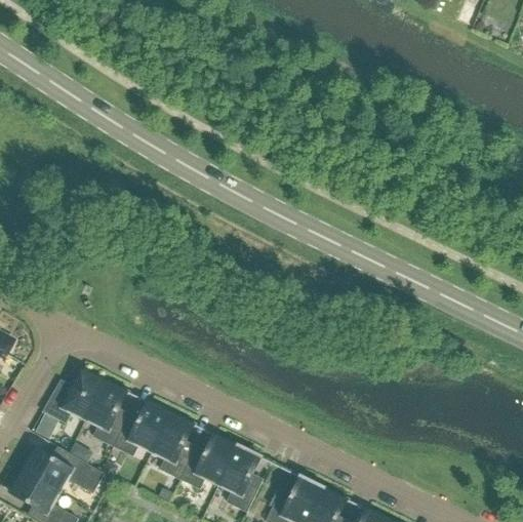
[(0,352),(3,354),(11,338),(0,332),(0,352)]
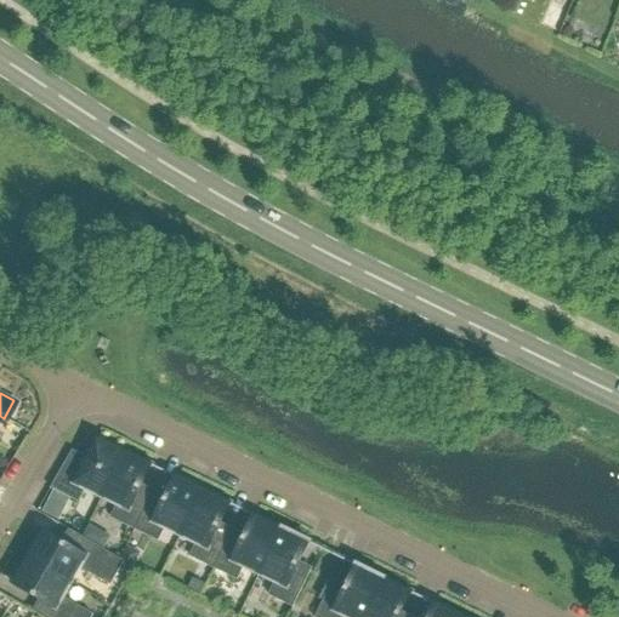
[(100,493),(121,449),(95,435),(83,461),(67,453),(51,486),(78,500),(84,486),(100,493)]
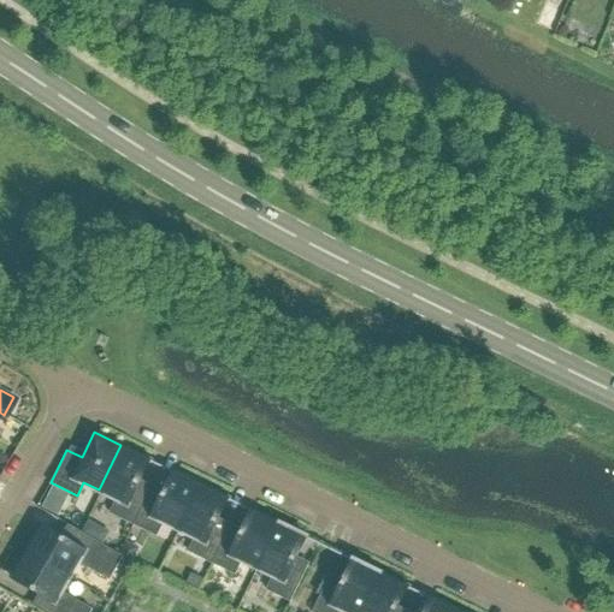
[(120,445),(99,489),(114,498),(108,511),(131,522),(148,489),(136,483),(148,458),(120,445)]
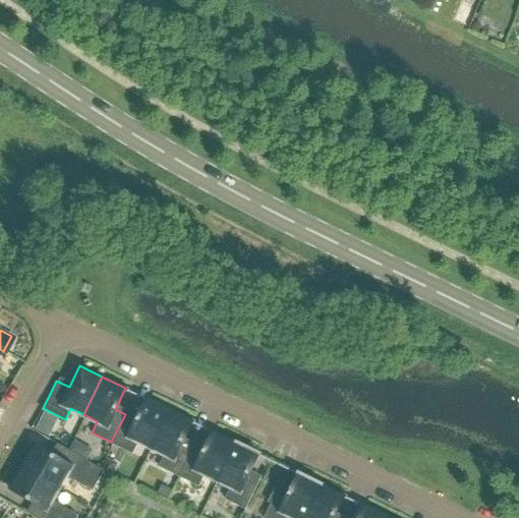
[(125,414),(111,442),(131,451),(136,441),(150,447),(168,409),(146,398),(135,419),(125,414)]
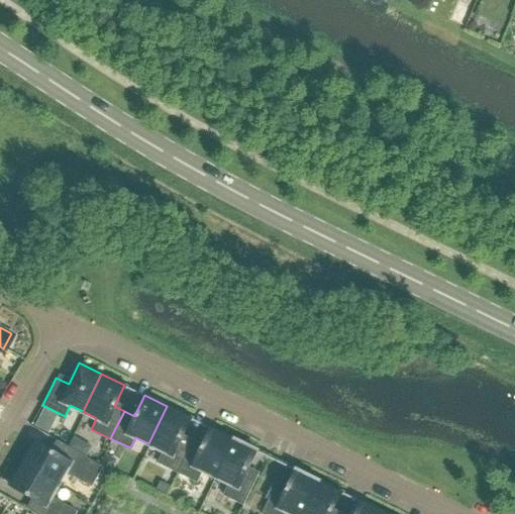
[(167,406),(148,443),(162,450),(157,460),(176,471),(189,443),(180,438),(190,417),(167,406)]
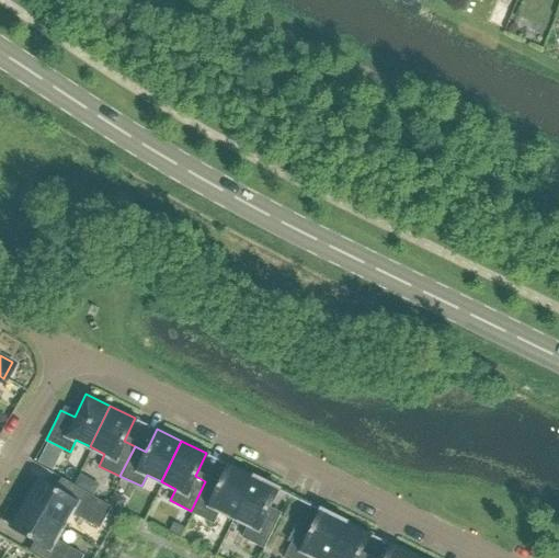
[(205,481),(191,511),(213,521),(218,510),(232,516),(252,476),(228,464),(216,487),(205,481)]
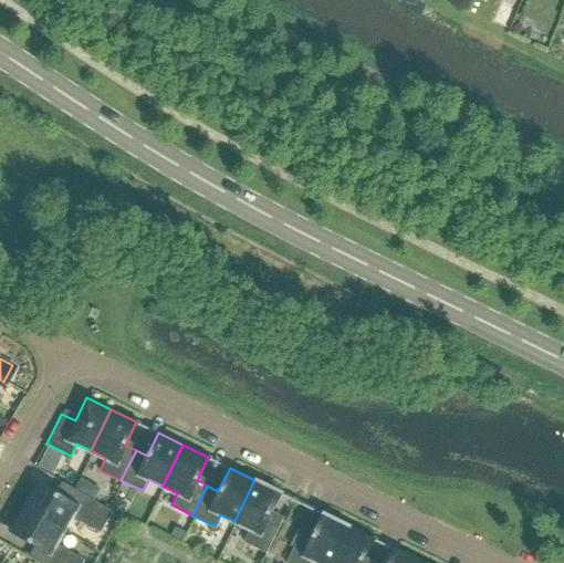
[(254,480),(235,521),(249,528),(243,540),(264,551),(280,521),(268,515),(280,492),(254,480)]
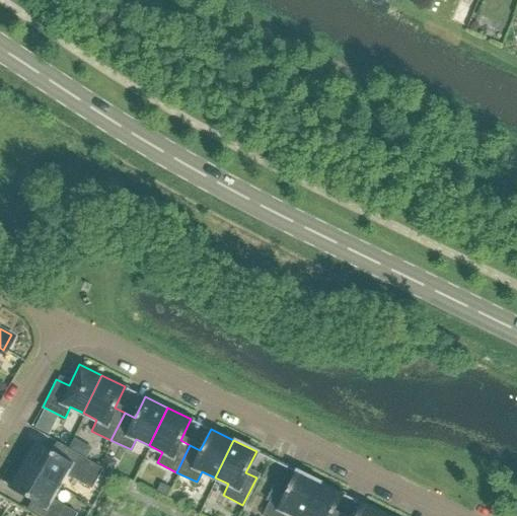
[(21,463),(58,485),(66,471),(90,487),(101,467),(61,443),(55,453),(34,441),(21,463)]
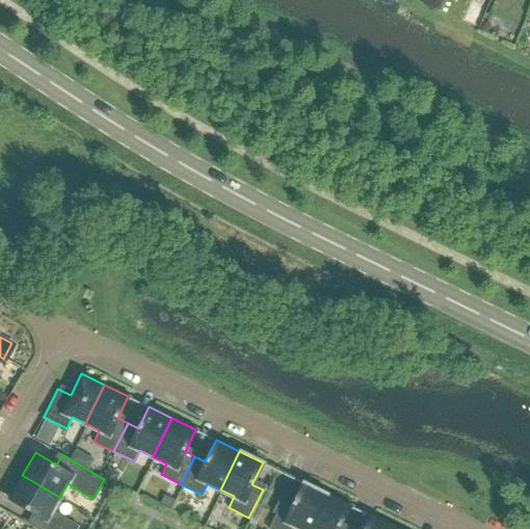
[(52,510),(59,497),(22,475),(8,498),(32,511),(27,522),(40,528),(75,528),(77,525),(52,510)]
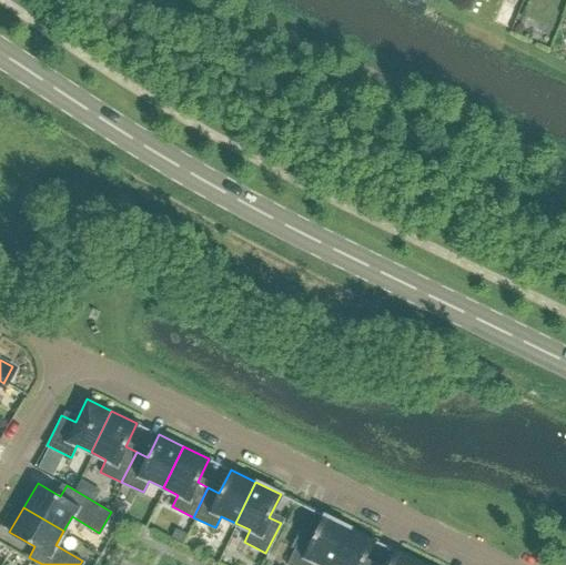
[(321,564),(330,564),(350,527),(324,515),(313,538),(301,533),(286,563),(291,564),(312,564),(314,562),(321,564)]
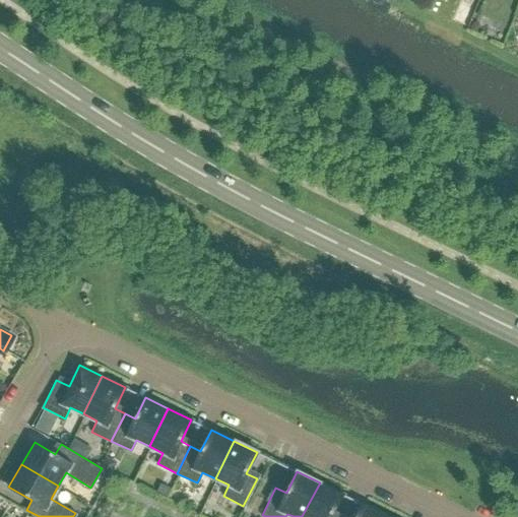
[(160,481),(156,490),(166,494),(170,486),(160,481)]
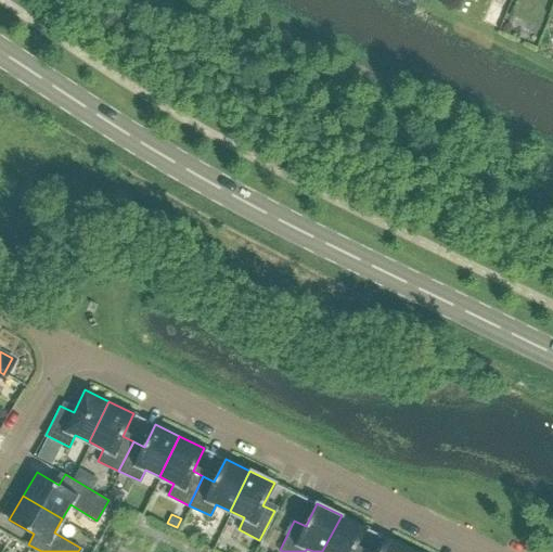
[(342,515),(322,551),(358,551),(355,550),(365,527),(342,515)]
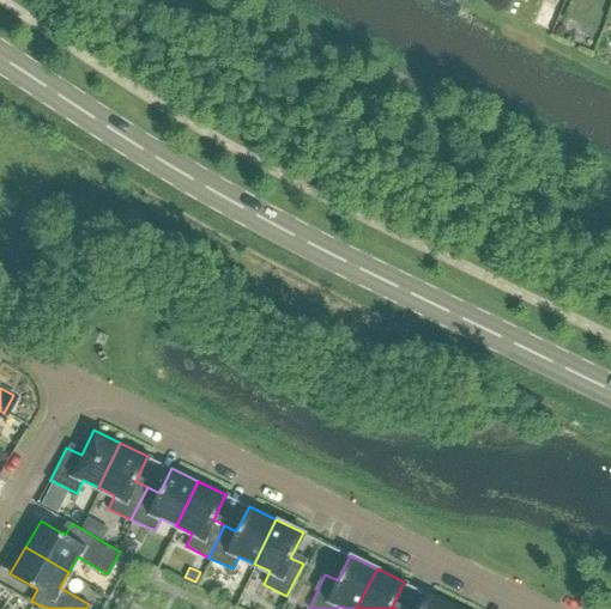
[(453,608),(454,607),(428,594),(419,608),(453,608)]
